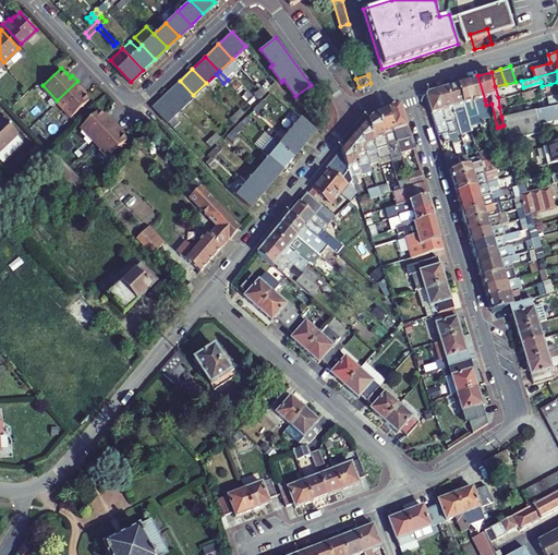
[(485,100),(477,75),(468,79),(477,112),(480,119),(485,118),(484,115),(488,113),(486,105),(485,100)]
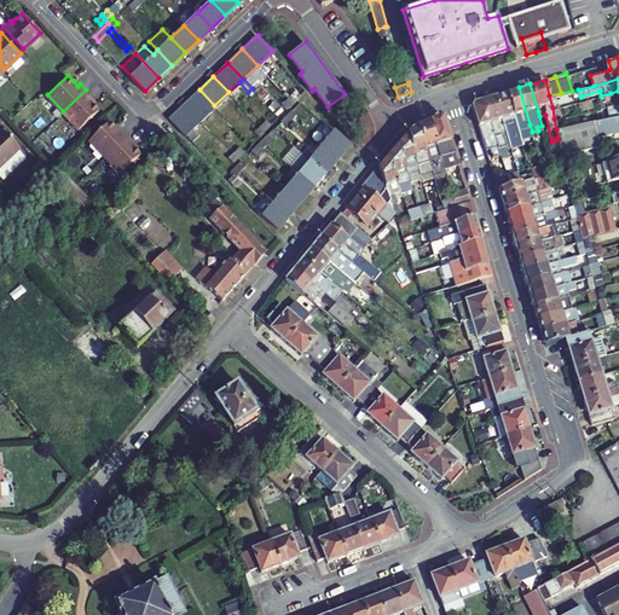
[(530,125),(519,87),(507,91),(518,126),(519,128),(530,125)]
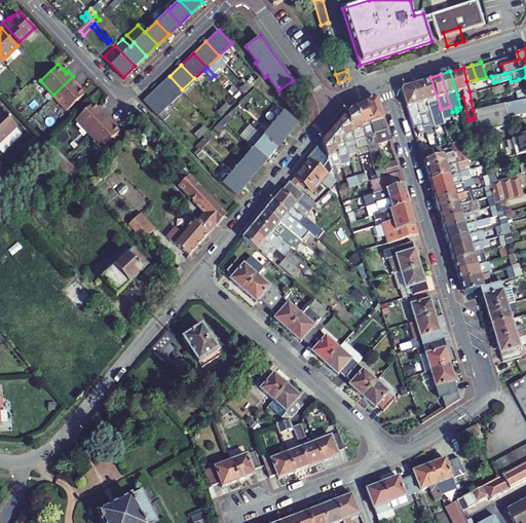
[(78,81),(73,76),(53,95),(67,109),(84,92),(80,87),(76,83),(78,81)]
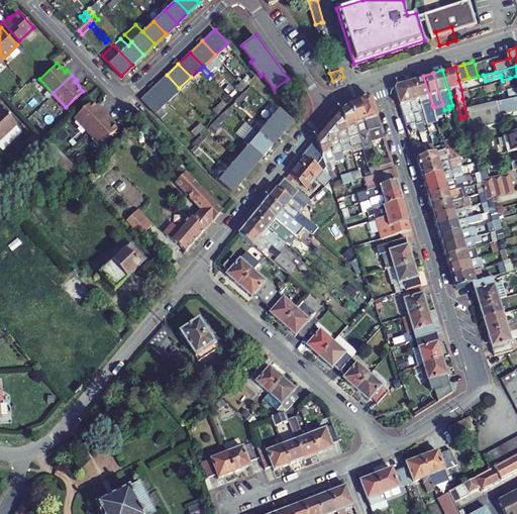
[(167,75),(154,86),(167,99),(179,88),(167,75)]
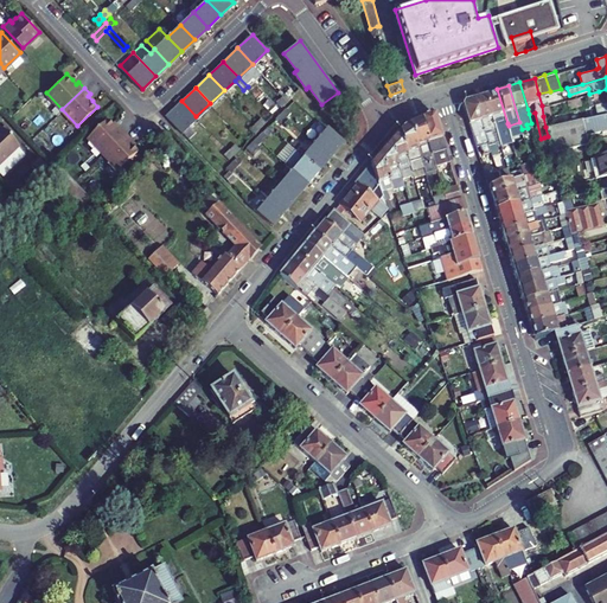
[(508,123),(497,89),(485,92),(497,128),(502,147),(508,145),(503,126),(508,123)]
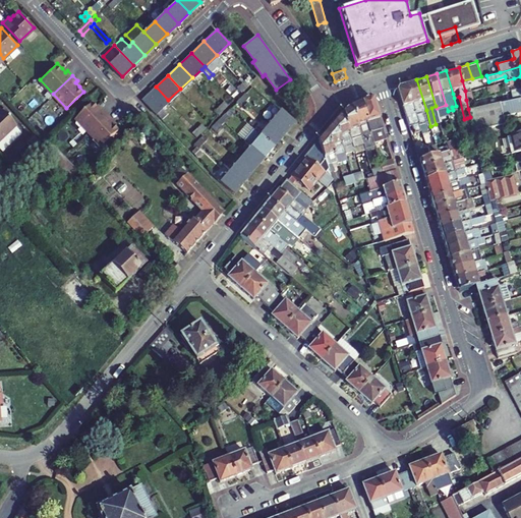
[(520,76),(514,78),(506,80),(504,81),(506,90),(511,89),(520,87),(520,76)]
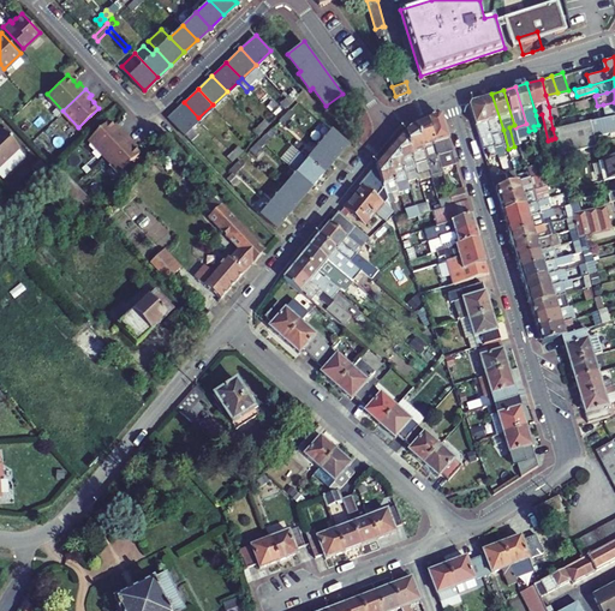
[(227,91),(213,105),(218,109),(232,96),(227,91)]
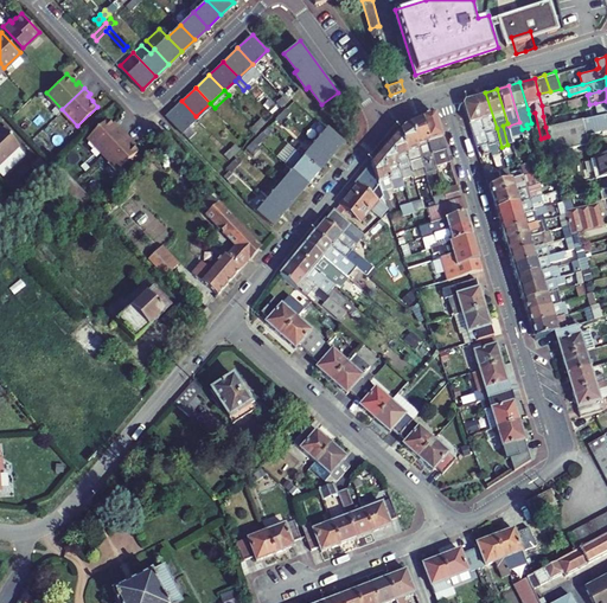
[(292,95),(287,90),(282,95),(287,100),(292,95)]
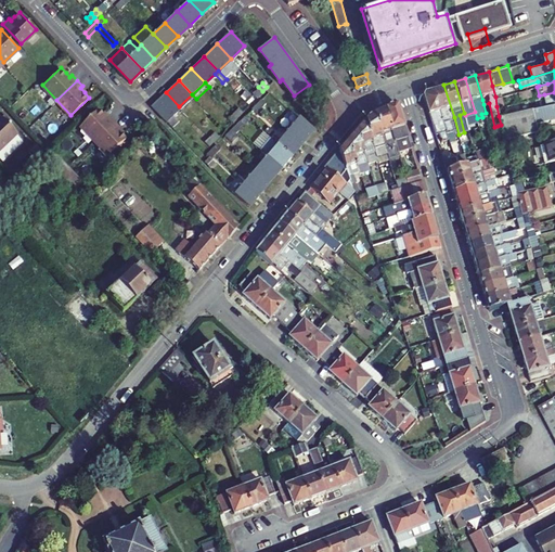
[(454,117),(443,85),(434,88),(449,138),(452,137),(454,136),(450,119),(454,117)]
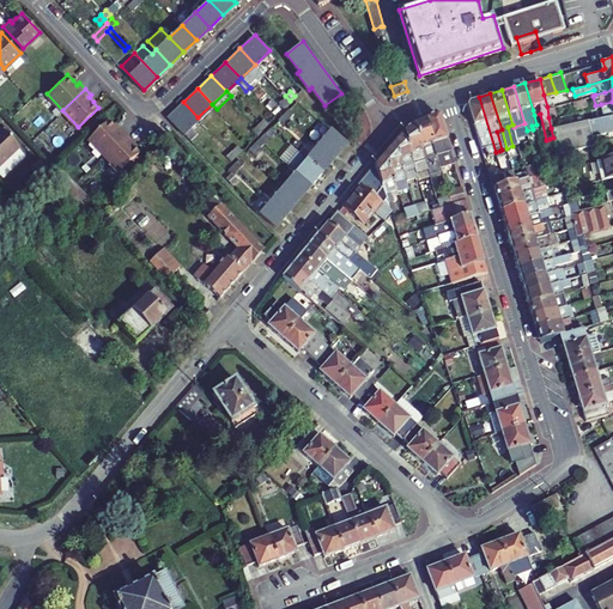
[(290,101),(285,96),(279,102),(284,105),(290,101)]
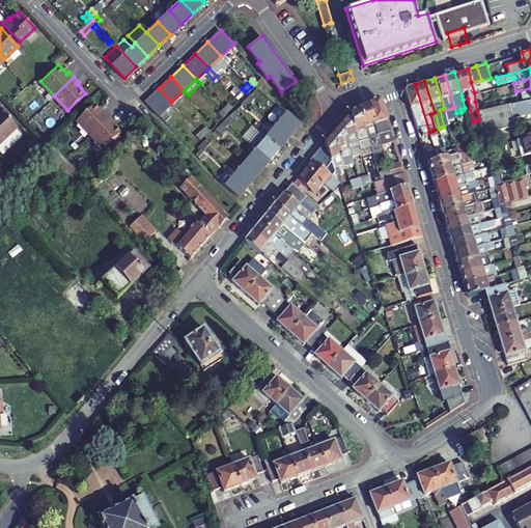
[(429,132),(415,84),(407,86),(404,89),(406,89),(417,128),(420,127),(422,134),(429,132)]
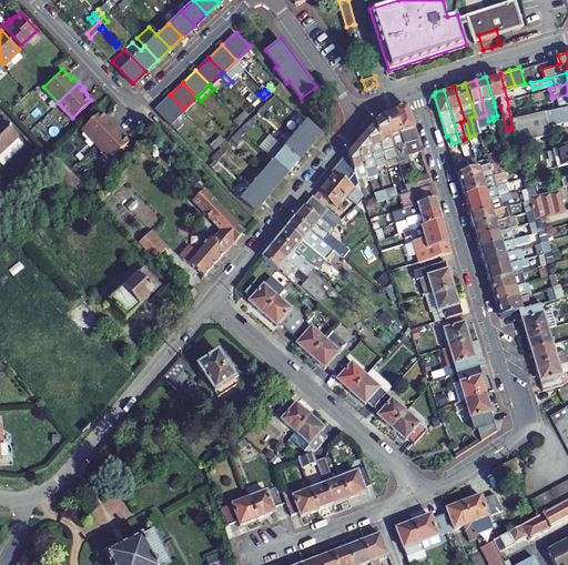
[(544,97),(543,90),(531,93),(533,100),(544,97)]
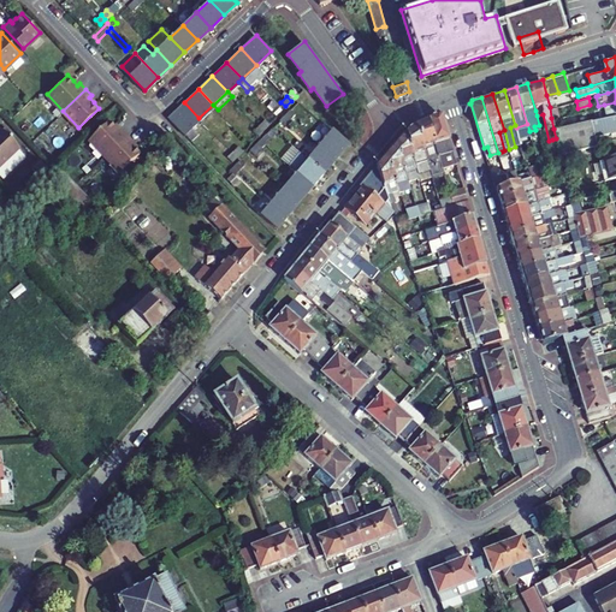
[(184,102),(169,117),(184,132),(199,118),(184,102)]
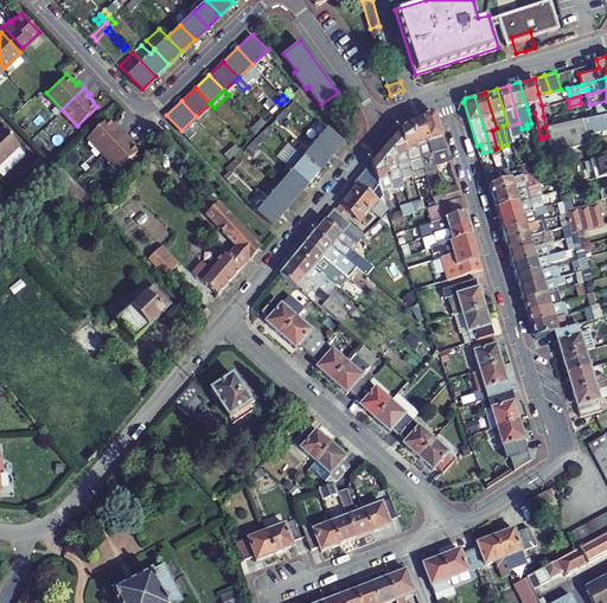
[(606,101),(595,103),(598,115),(606,113),(606,101)]
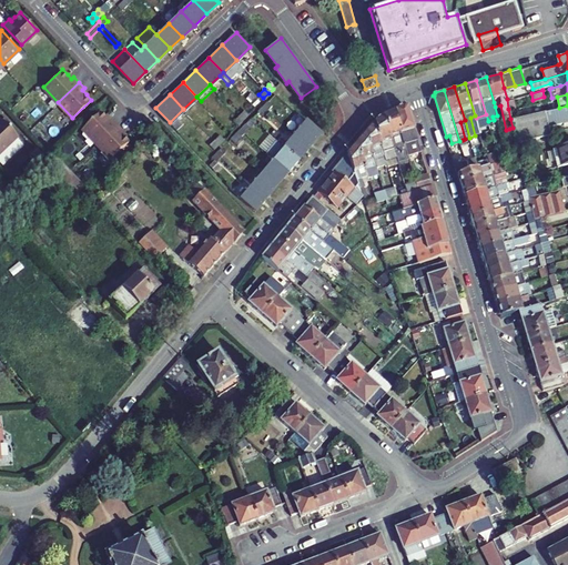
[(272,103),(267,100),(263,104),(267,109),(272,103)]
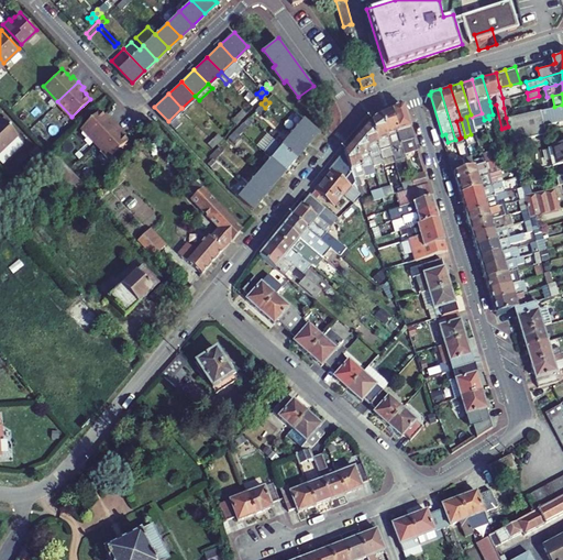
[(417,147),(404,105),(400,102),(399,102),(389,108),(404,152),(417,147)]
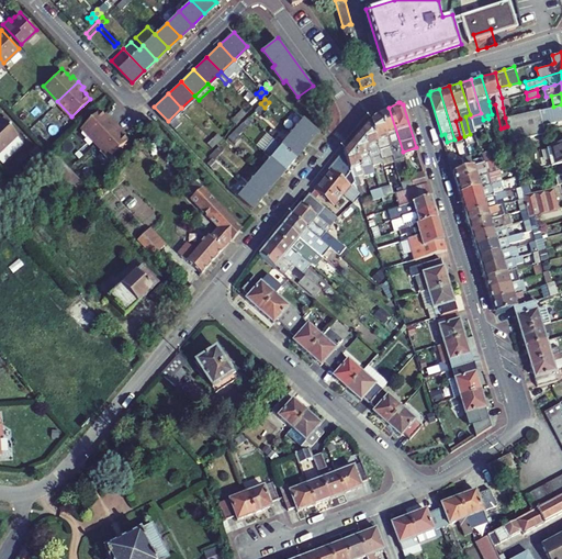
[(265,108),(260,103),(256,108),(260,112),(265,108)]
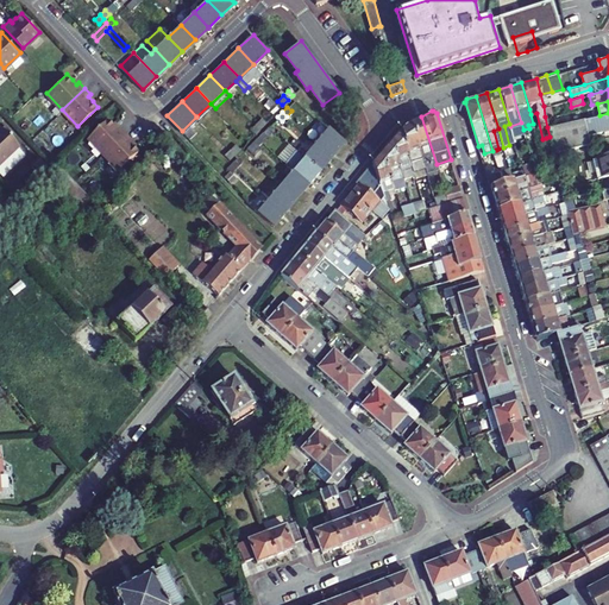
[(608,113),(600,115),(547,127),(550,137),(552,146),(553,151),(590,143),(588,133),(608,128),(608,113)]
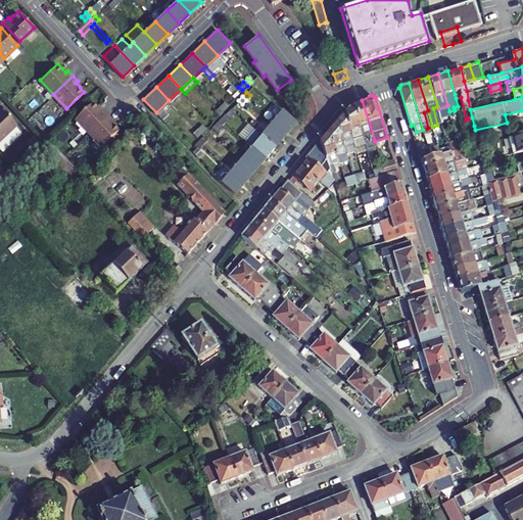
[(225,100),(221,104),(225,108),(229,104),(225,100)]
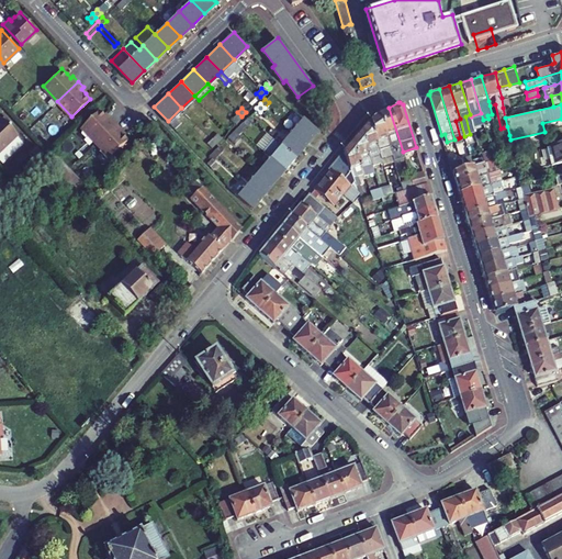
[(403,152),(389,108),(379,112),(382,120),(392,153),(394,158),(404,156),(403,152)]
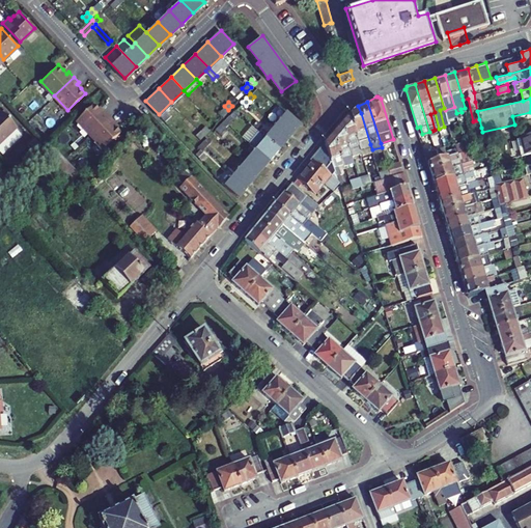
[(90,133),(110,114),(104,109),(102,111),(99,107),(94,103),(77,119),(90,133)]
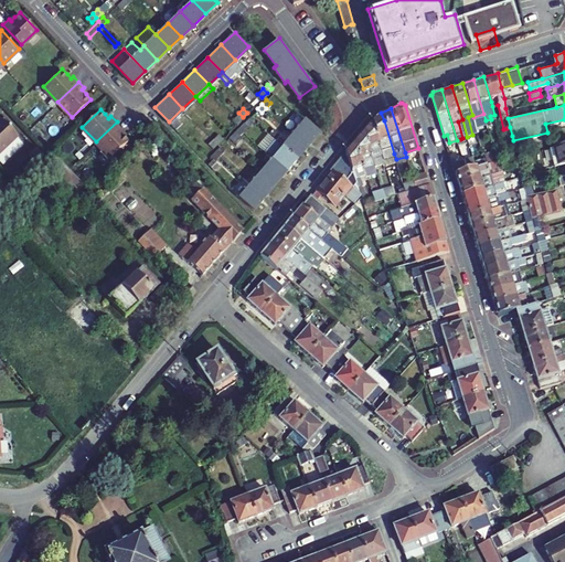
[(243,117),(238,113),(233,118),(237,123),(243,117)]
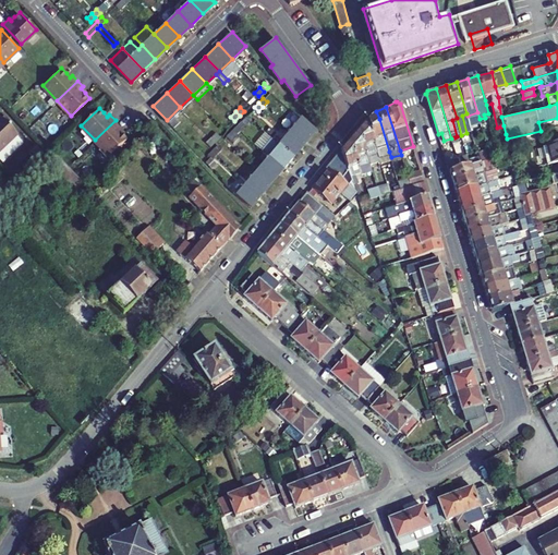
[(389,152),(379,119),(376,111),(367,118),(372,132),(379,155),(389,152)]
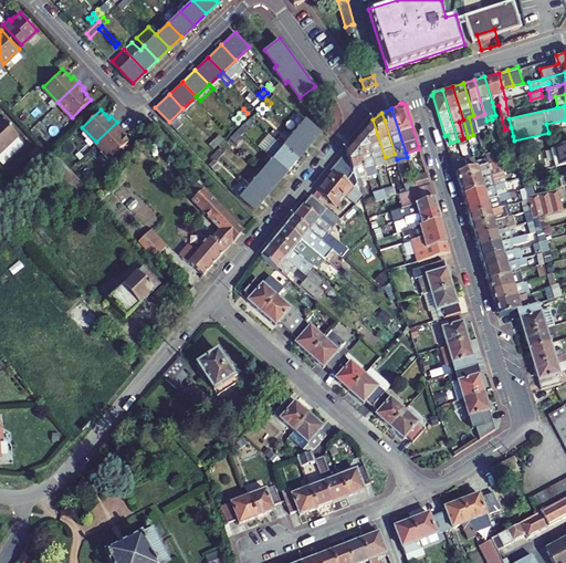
[(484,114),(474,117),(475,124),(486,121),(484,114)]
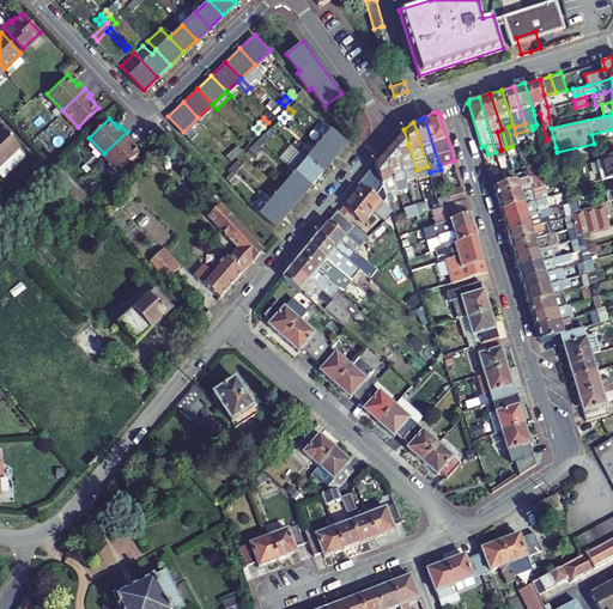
[(0,163),(19,146),(0,125),(0,163)]
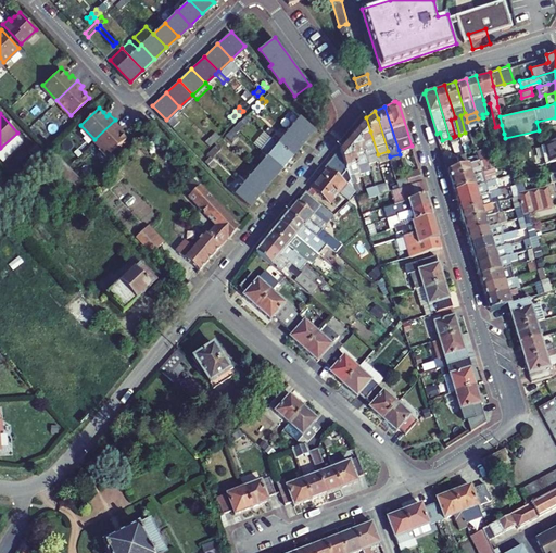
[(465,133),(470,132),(467,122),(466,115),(465,113),(460,115),(465,133)]
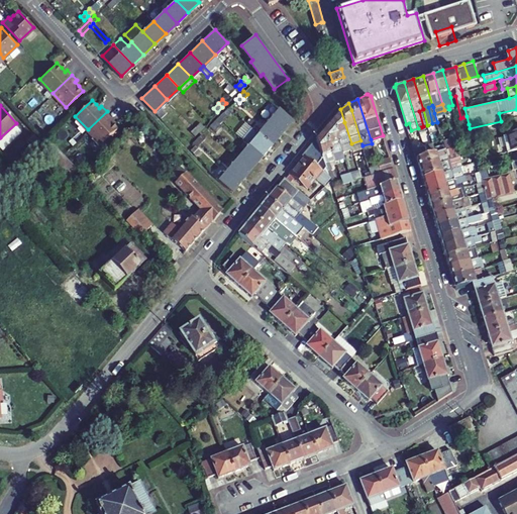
[(292,120),(279,109),(274,115),(266,108),(262,114),(269,121),(282,132),(292,120)]
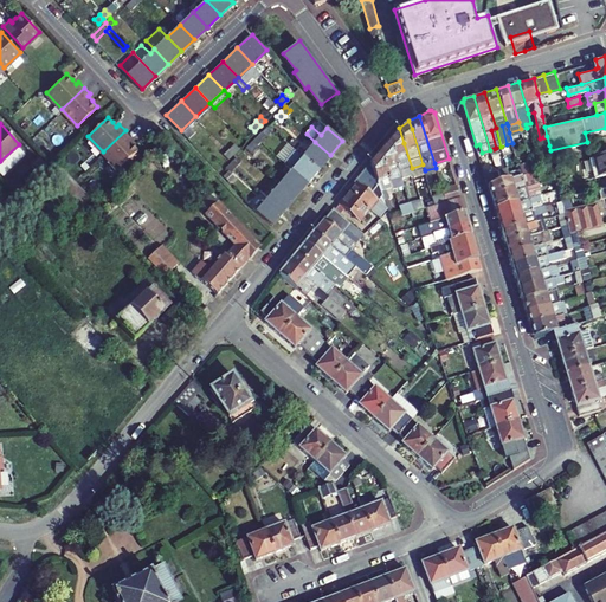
[(412,168),(404,143),(399,128),(389,138),(401,175),(413,172),(412,168)]
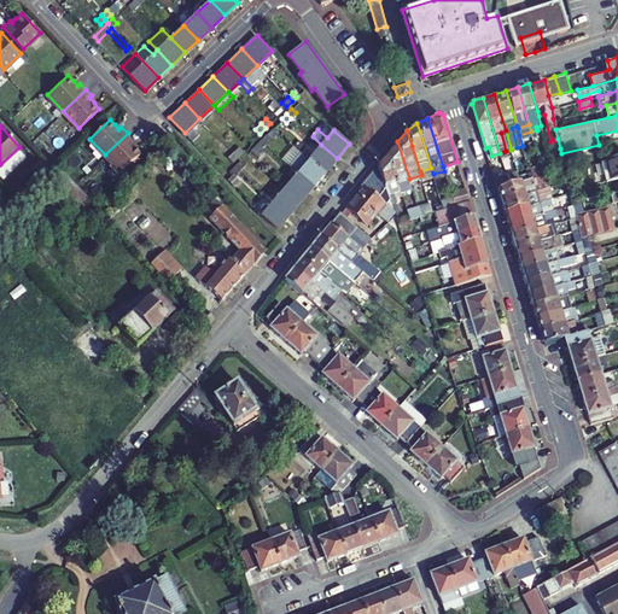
[(134,140),(128,133),(105,155),(121,171),(140,152),(135,146),(132,142),(134,140)]
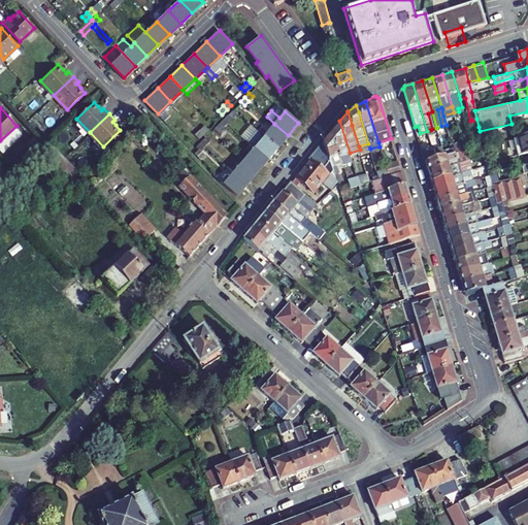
[(232,118),(228,113),(224,118),(228,122),(232,118)]
